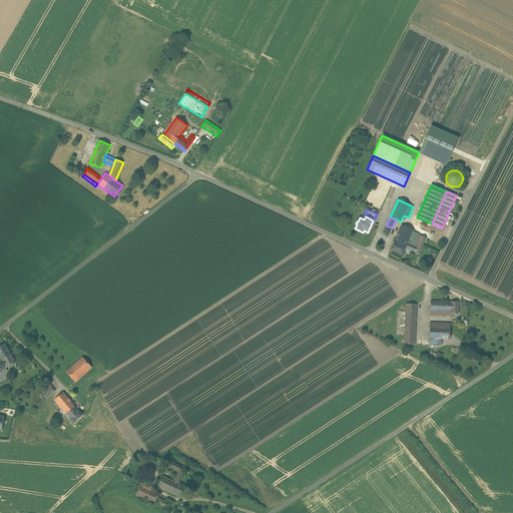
[(392,227),(386,225),(383,232),(389,234),(392,227)]
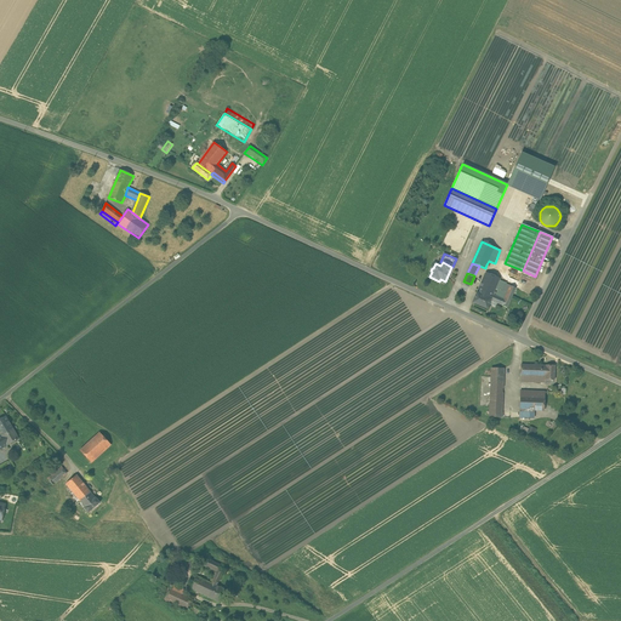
[(500,279),(486,273),(485,273),(477,292),(491,298),(493,295),(495,296),(496,292),(494,292),(500,279)]
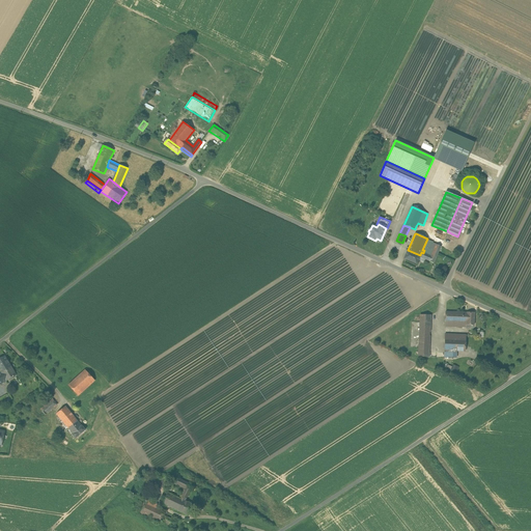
[(423,253),(421,252),(420,255),(419,257),(425,259),(434,263),(441,247),(437,245),(431,256),(423,253)]
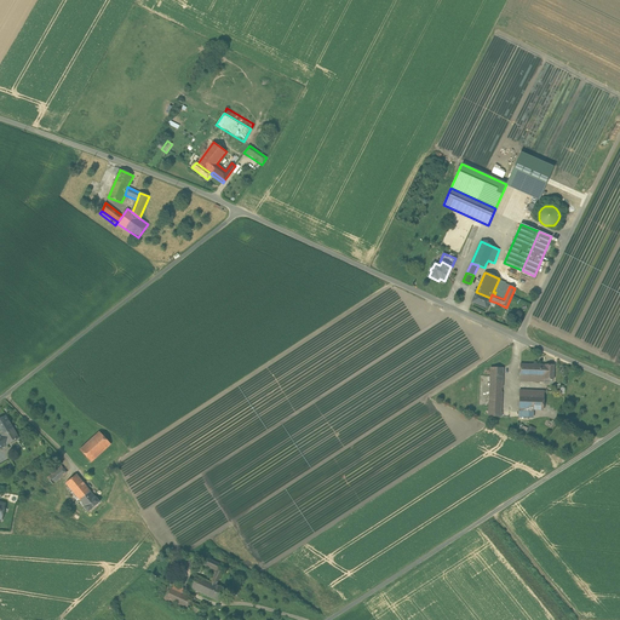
[(491,298),(476,292),(472,302),(486,308),(488,304),(489,300),(491,298)]
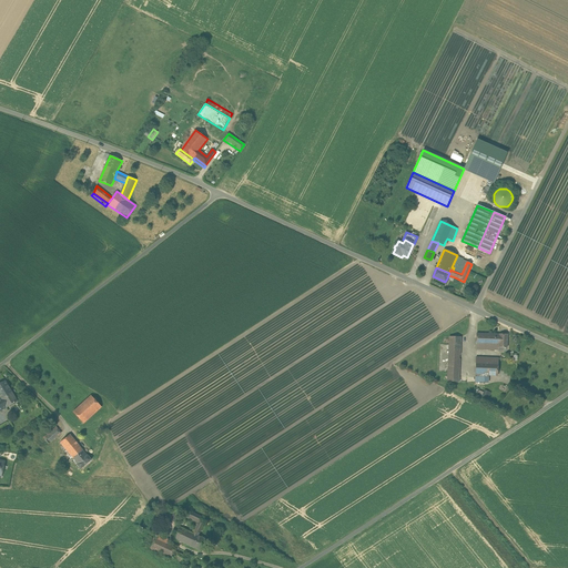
[(499,334),(477,333),(476,350),(498,351),(498,347),(507,347),(508,334),(499,334)]
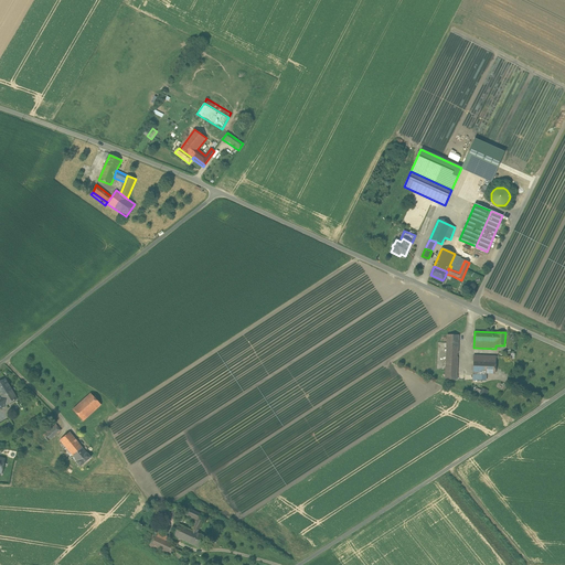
[(458,336),(447,334),(445,380),(457,380),(458,336)]
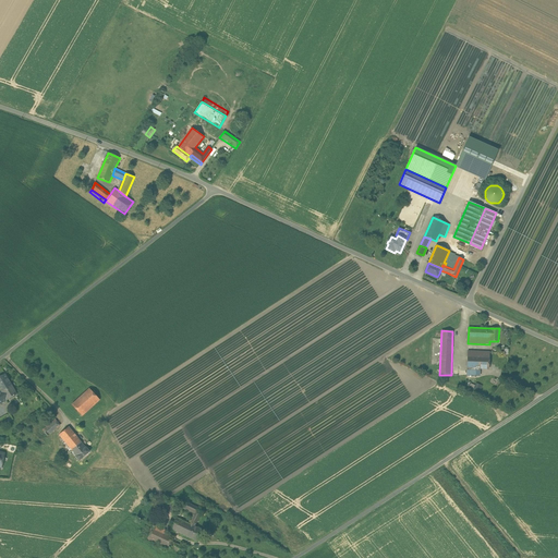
[(476,356),(468,356),(466,368),(472,368),(476,368),(476,356)]
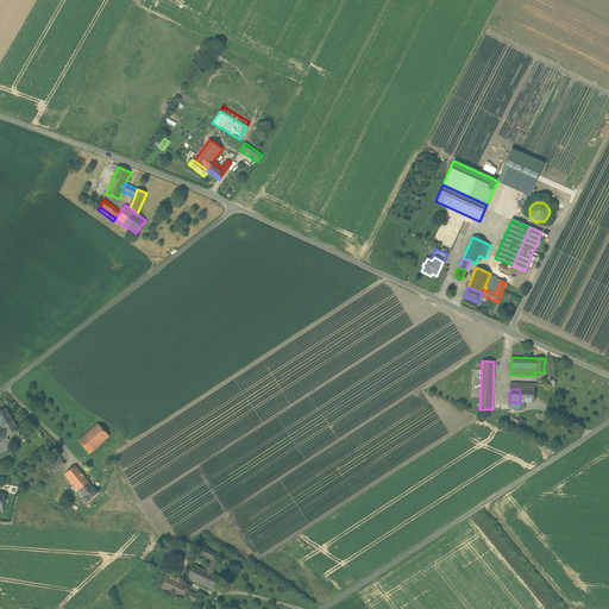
[(534,390),(520,389),(520,402),(523,402),(533,402),(534,390)]
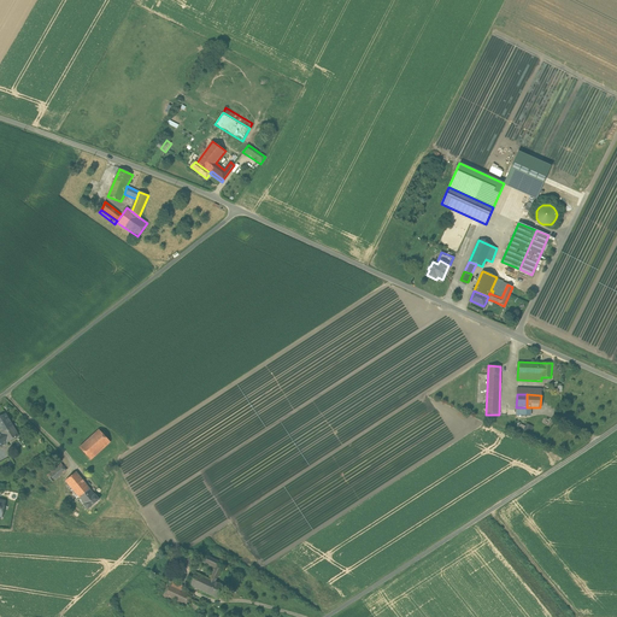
[(19,436),(6,413),(0,416),(0,429),(1,433),(7,442),(19,436)]
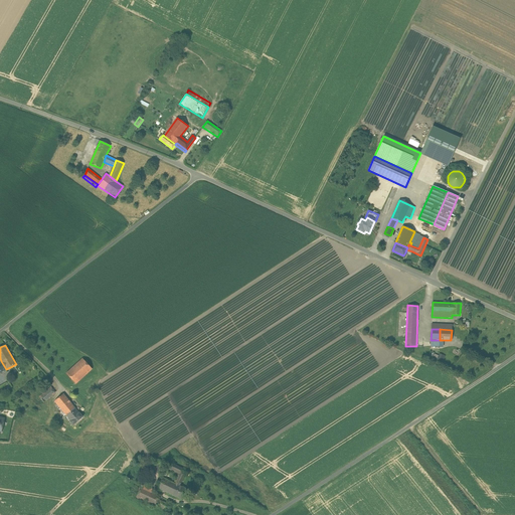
[(440,353),(439,355),(435,353),(433,358),(443,362),(446,355),(440,353)]
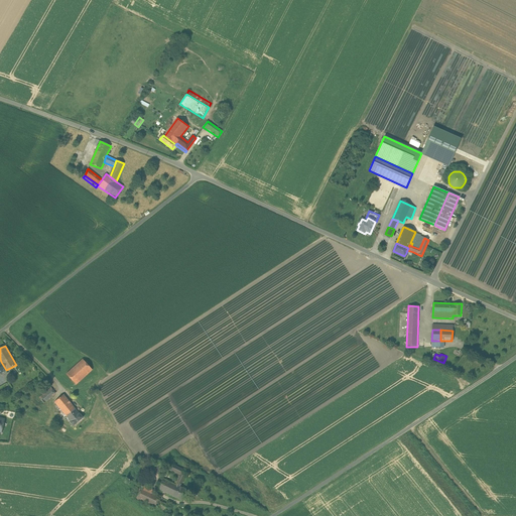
[(83,359),(67,374),(77,385),(93,370),(83,359)]
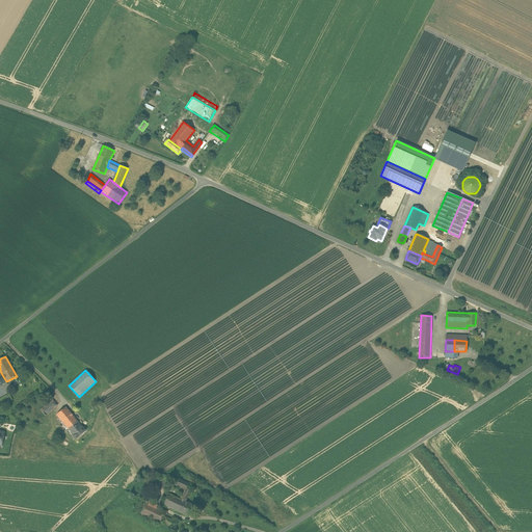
[(43,401),(46,405),(53,399),(50,396),(43,401)]
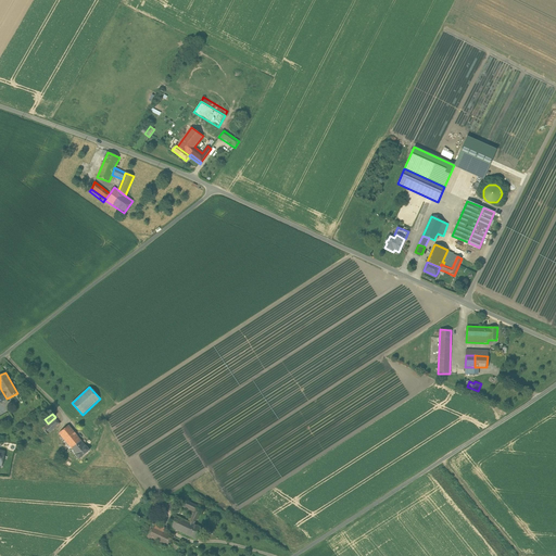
[(48,424),(42,428),(48,434),(60,424),(55,417),(48,424)]
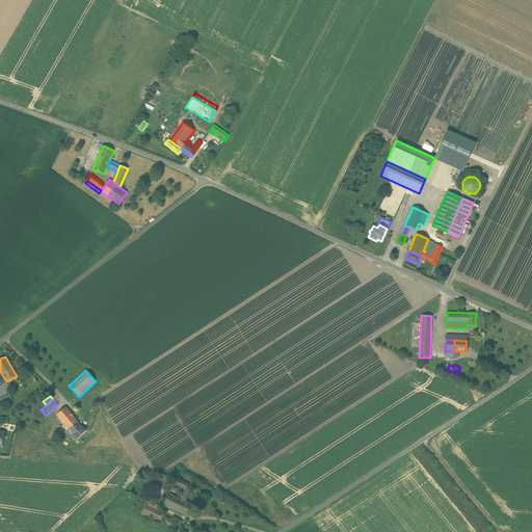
[(69,429),(78,422),(65,407),(56,415),(69,429)]
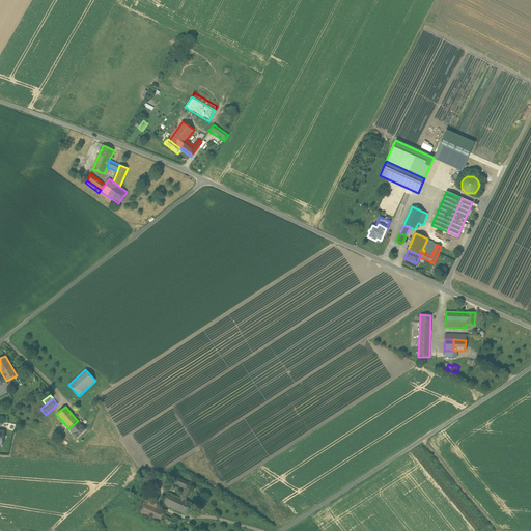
[(68,428),(73,434),(82,425),(78,421),(68,428)]
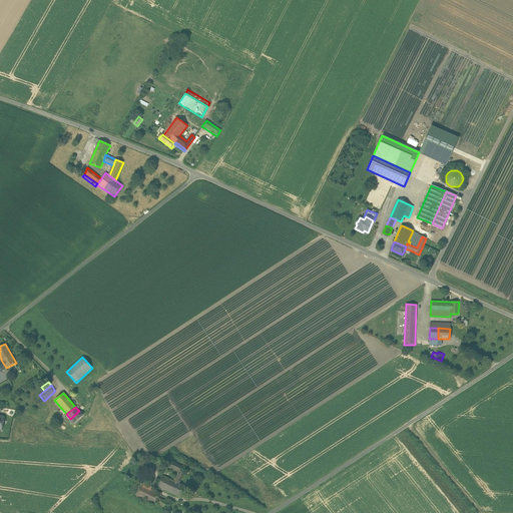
[(70,419),(69,420),(73,424),(82,415),(79,411),(70,419)]
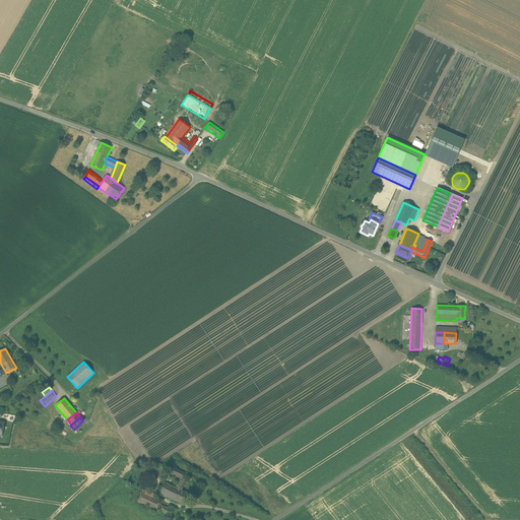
[(163,465),(156,466),(159,476),(166,474),(163,465)]
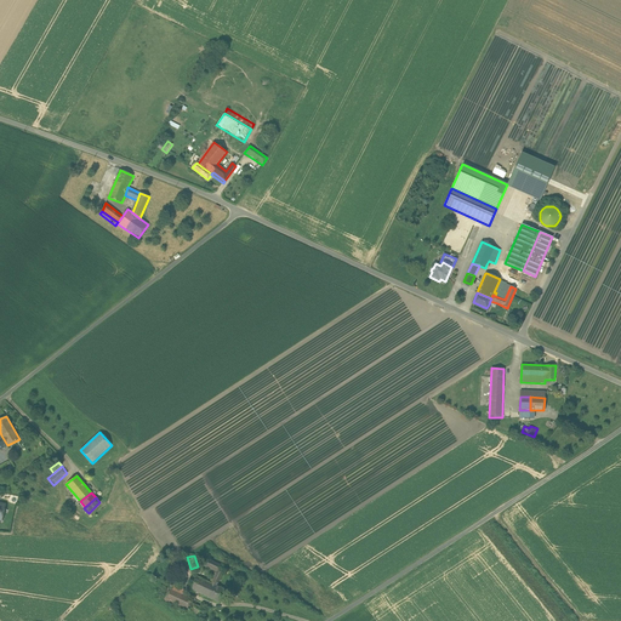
[(187,557),(176,560),(180,573),(191,569),(187,557)]
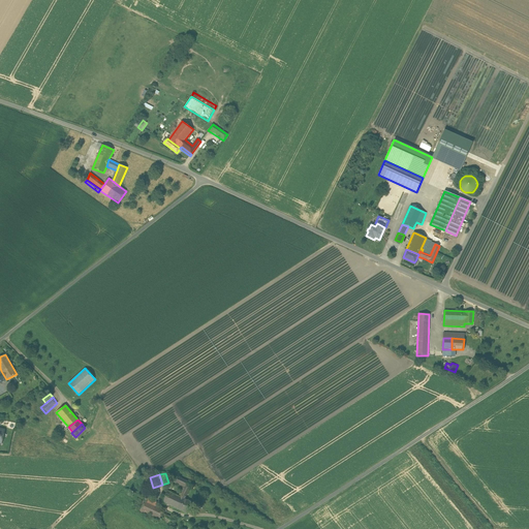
[(185,487),(181,494),(180,493),(179,496),(167,491),(162,502),(178,509),(183,498),(185,499),(192,484),(178,476),(176,481),(185,487)]
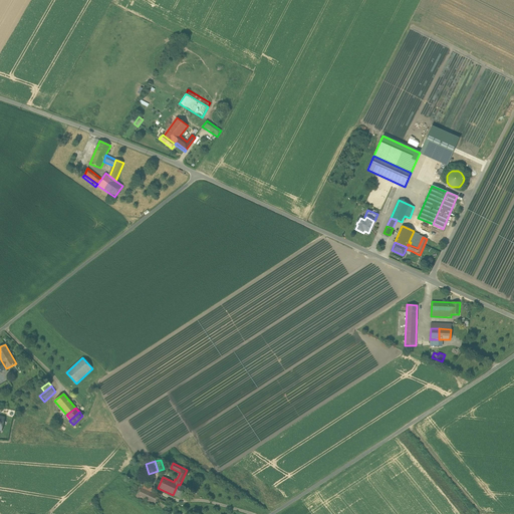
[(180,485),(178,484),(173,495),(181,499),(187,488),(180,485)]
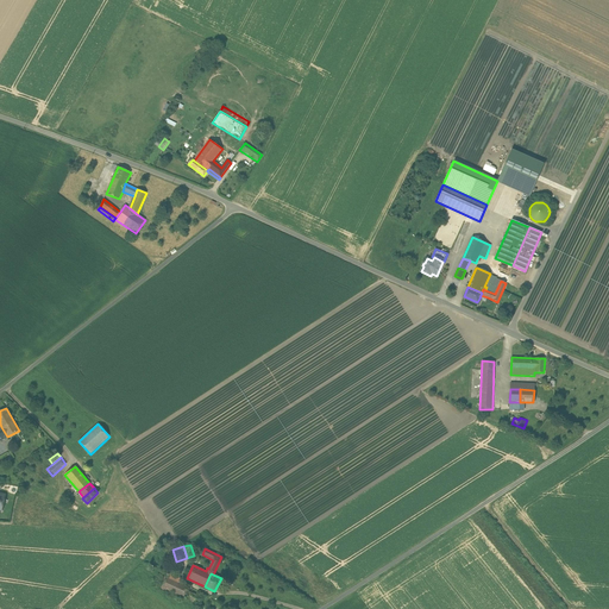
[(180,582),(168,576),(161,589),(183,598),(183,597),(187,590),(189,586),(180,582)]
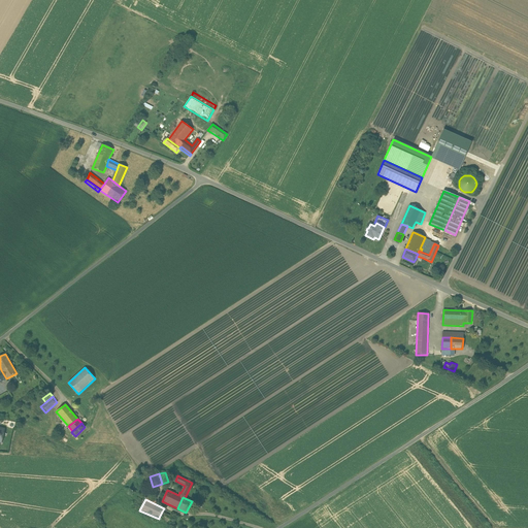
[(175,519),(165,514),(162,520),(172,525),(175,519)]
